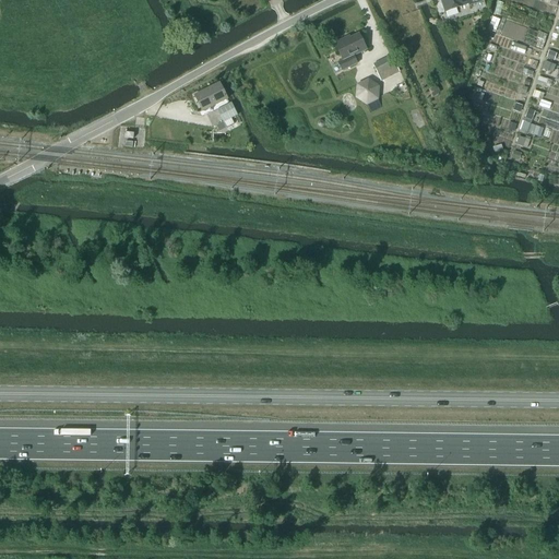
[(440,0),(444,12),(468,4),(468,7),(484,1),(483,0),(440,0)]
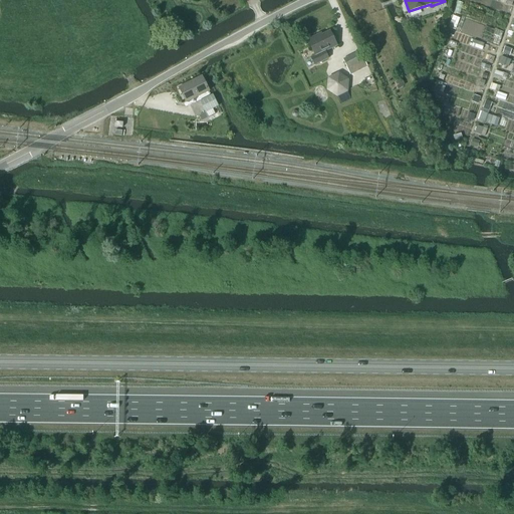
[(325,51),(337,46),(330,31),(315,38),(315,37),(307,40),(315,56),(311,58),(314,65),(328,58),(325,51)]
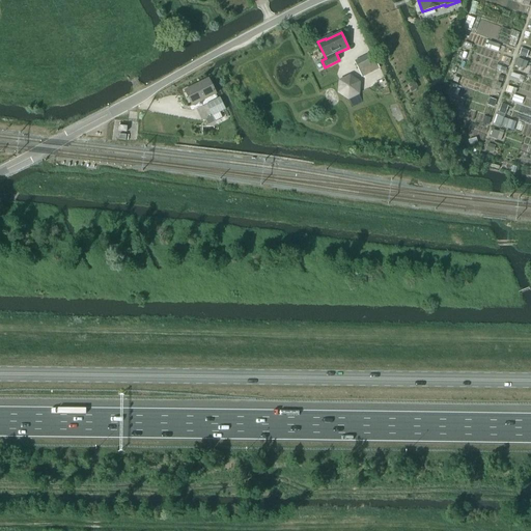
[(362,77),(379,68),(371,54),(355,62),(362,77)]
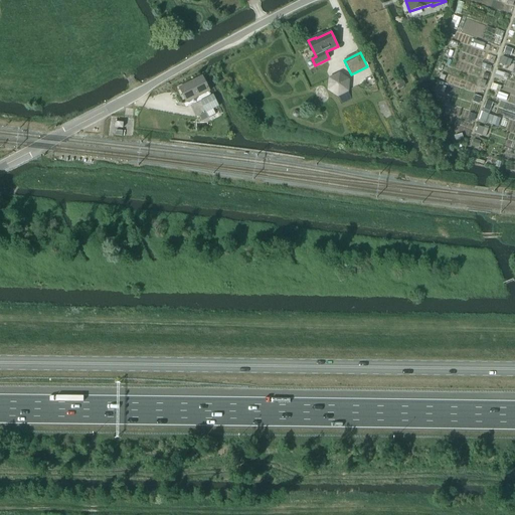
[(186,103),(209,92),(202,76),(179,89),(186,103)]
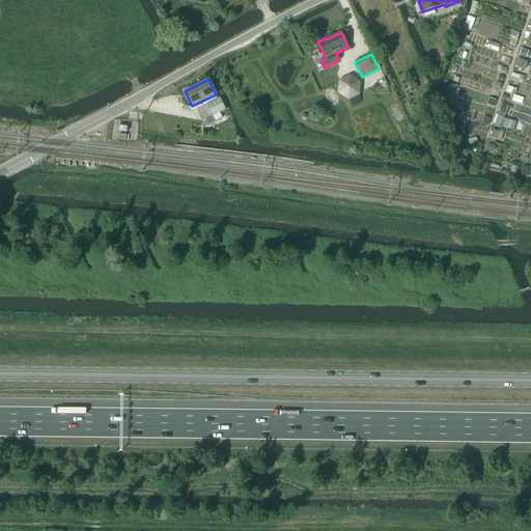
[(212,117),(225,110),(220,99),(205,105),(212,117)]
